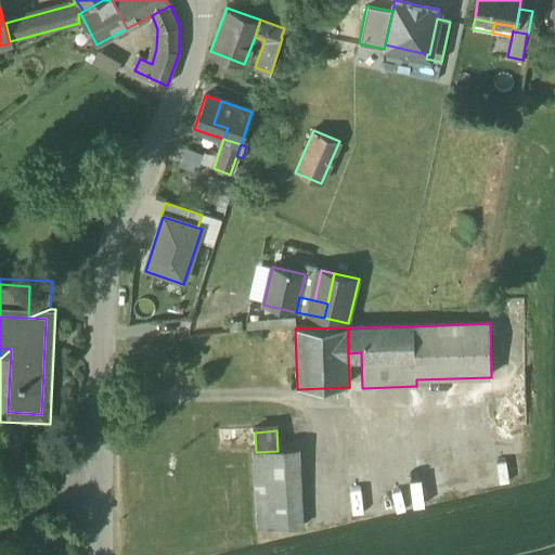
[(285,450),(278,451),(256,452),(254,452),(258,530),(302,528),(298,450),(285,450)]
